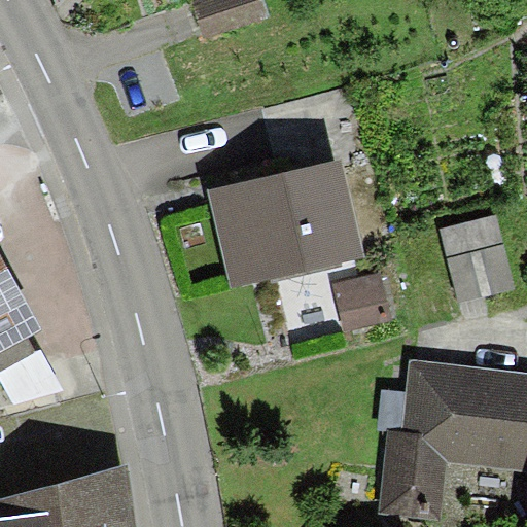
[(265,0),(195,0),(192,1),(205,38),(271,15),(265,0)]
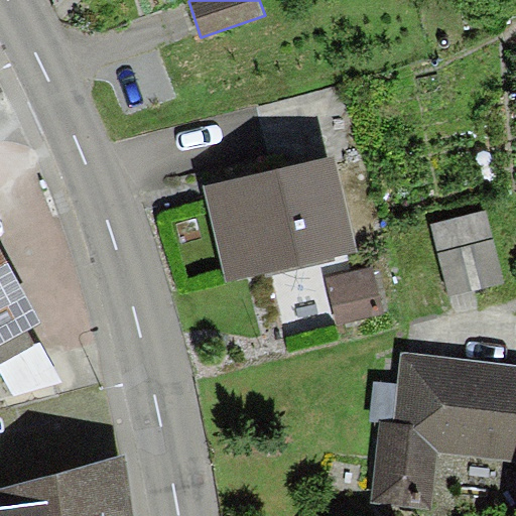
[(333,156),(204,187),(227,283),(356,251),(333,156)]
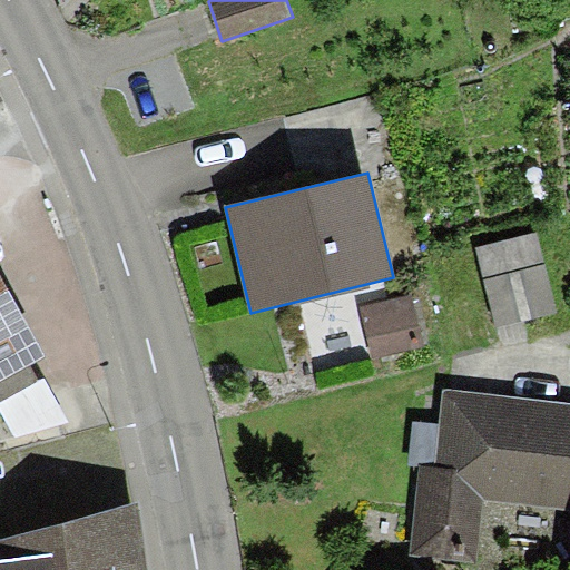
[(538,235),(479,249),(498,324),(557,308),(538,235)]
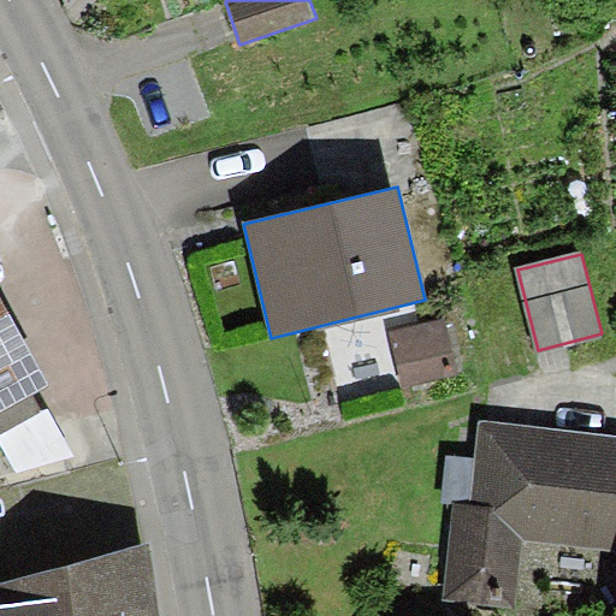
[(0,410),(51,384),(0,291),(0,410)]
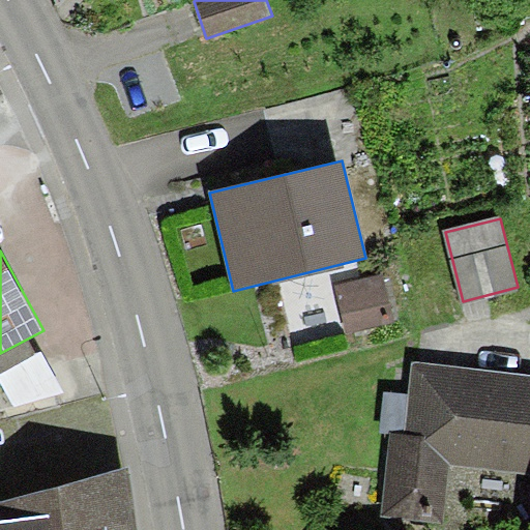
[(383,275),(336,287),(347,331),(394,320),(383,275)]
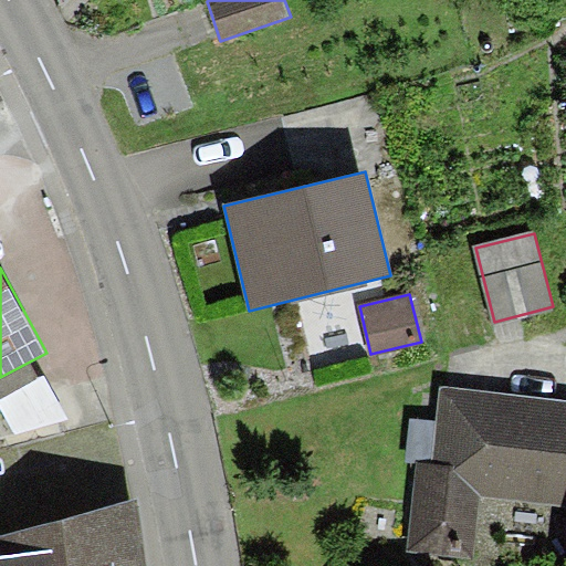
[(565,404),(442,387),(431,463),(417,461),(405,545),(472,555),(481,493),(565,504),(565,404)]
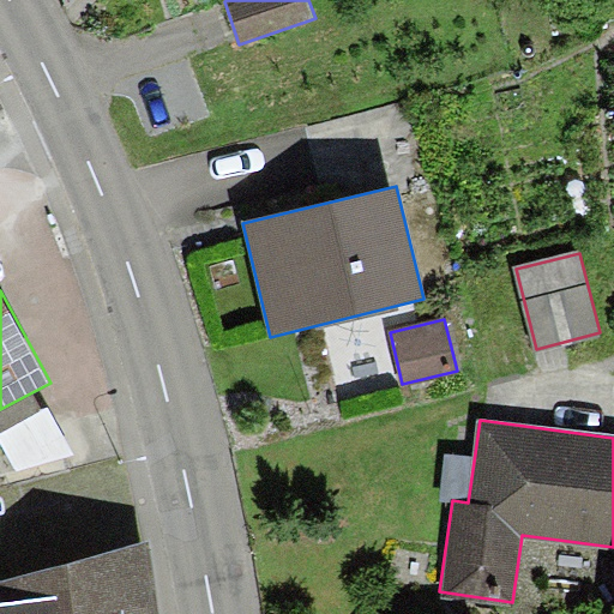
[(162,613),(152,541),(0,582),(0,613),(162,613)]
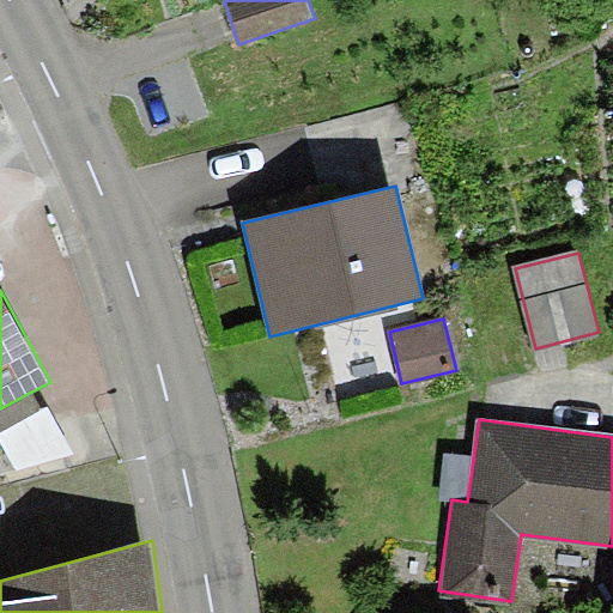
All buildings are outlined.
